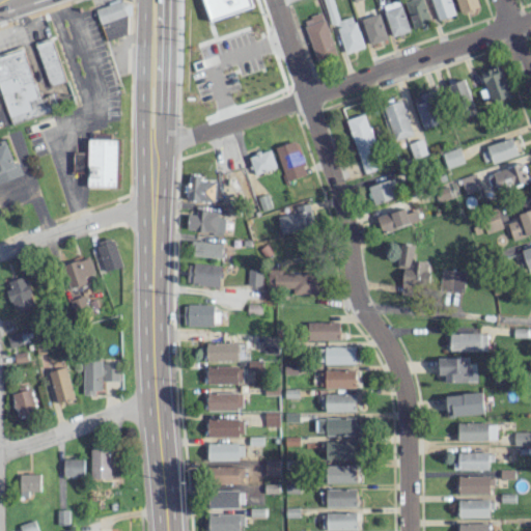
[(122,12),(124,11),(120,0),(118,0),(94,8),(106,40),(130,32),(122,12)]
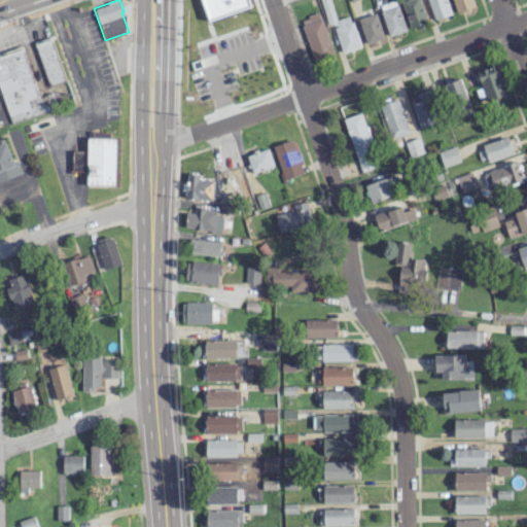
[(189,0),(256,0),(234,7),(231,0),(217,0),(192,8),(189,0)]
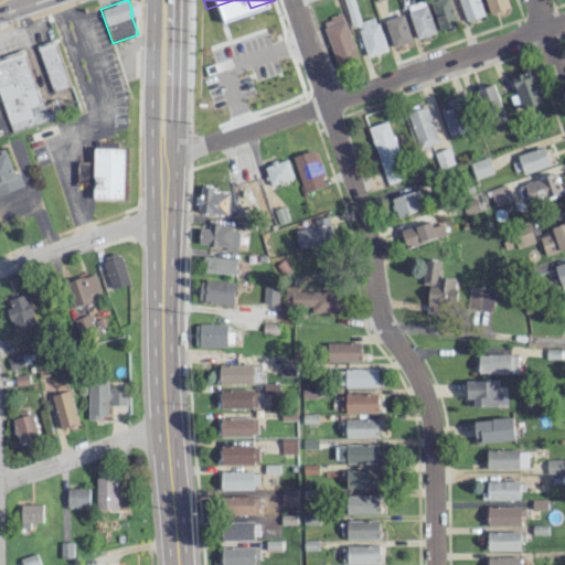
[(345,0),(364,57),(386,50),(375,16),(360,21),(352,0),(345,0)]
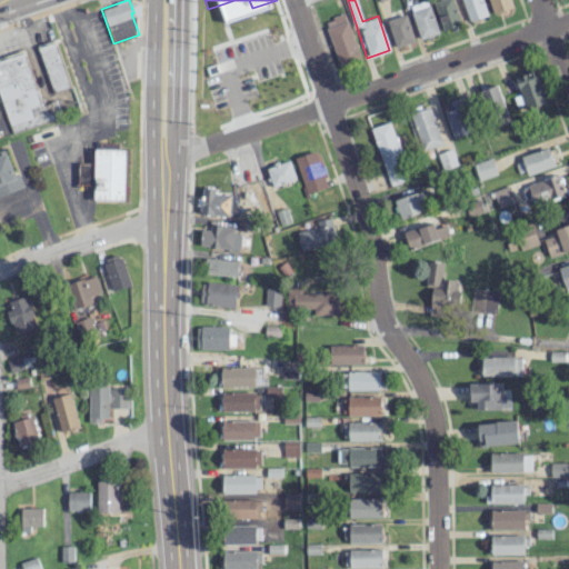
[(459,26),(453,0),(435,0),(440,30),(459,26)]
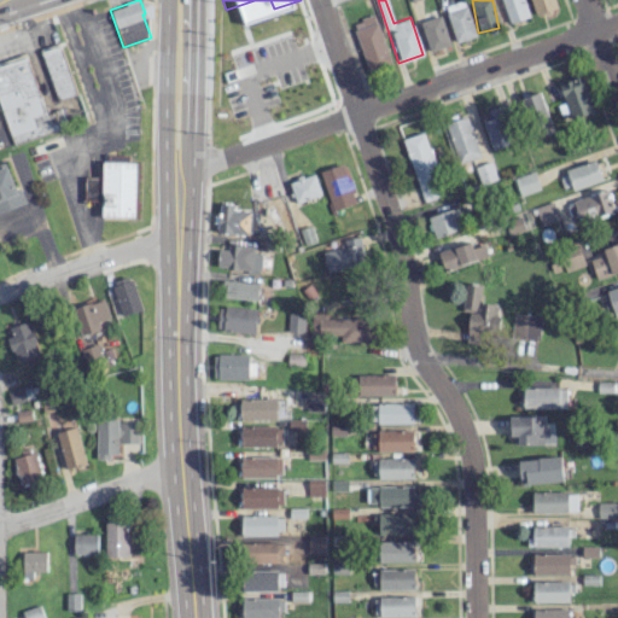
[(529,16),(523,0),(501,0),(509,23),(529,16)]
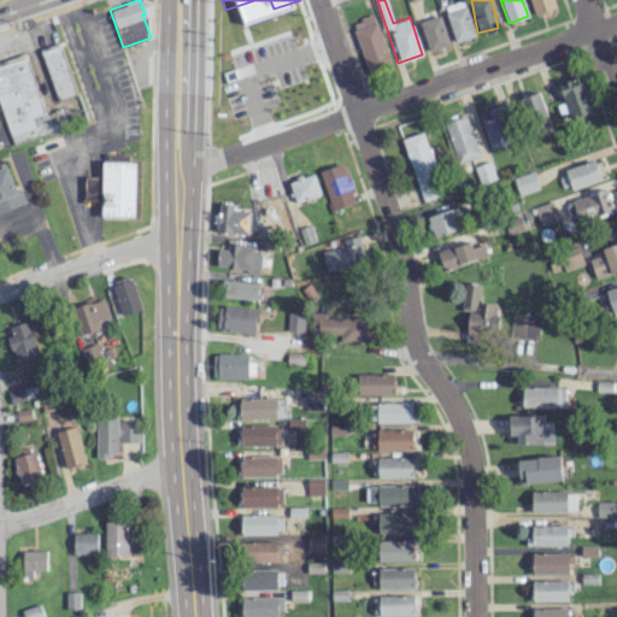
[(529,0),(535,16),(557,7),(553,0),(529,0)]
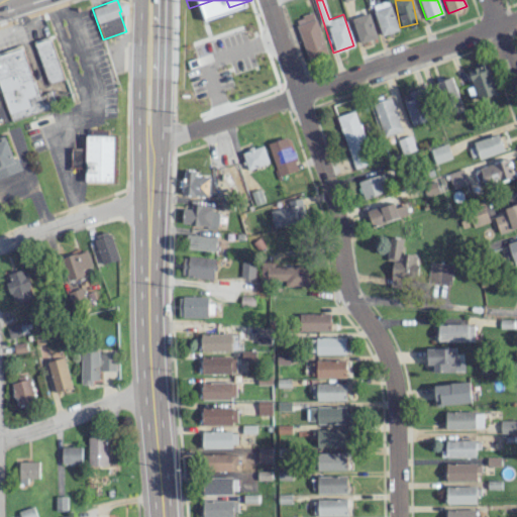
[(374,10),(382,35),(399,29),(390,4),(374,10)]
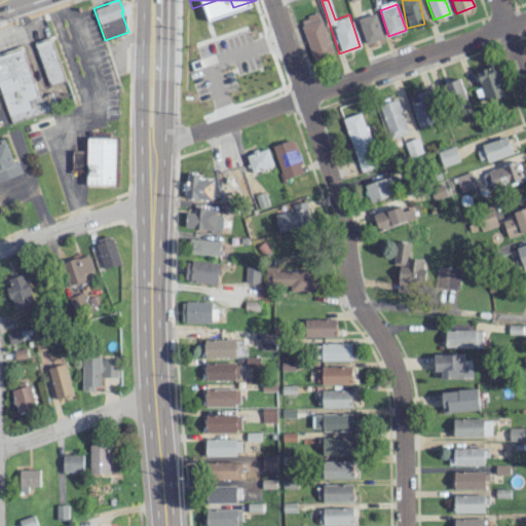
[(314,63),(334,55),(317,12),(299,20),(314,63)]
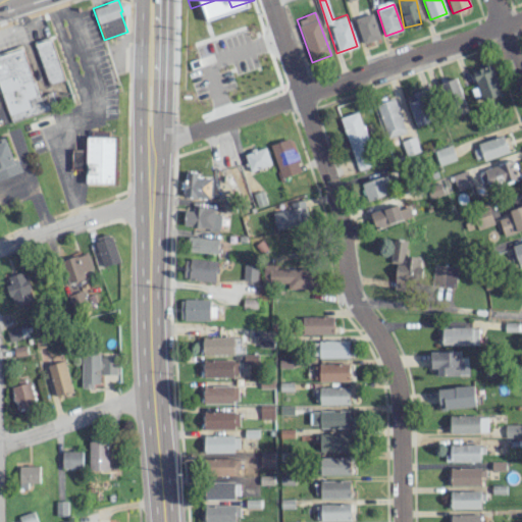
[(355,18),(363,43),(380,38),(372,12),(355,18)]
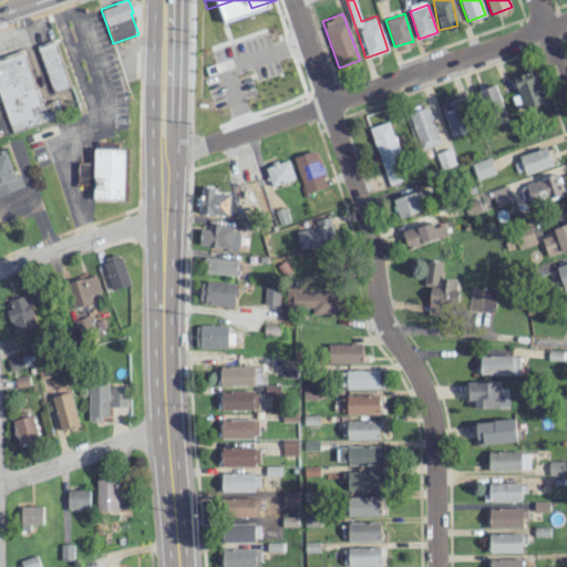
[(38,45),(53,91),(70,85),(55,40),(38,45)]
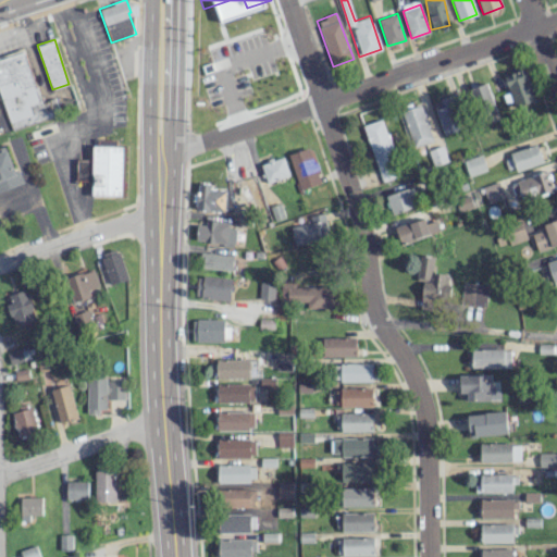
[(0,57),(0,94),(10,128),(53,116),(49,101),(39,103),(25,50),(0,57)]
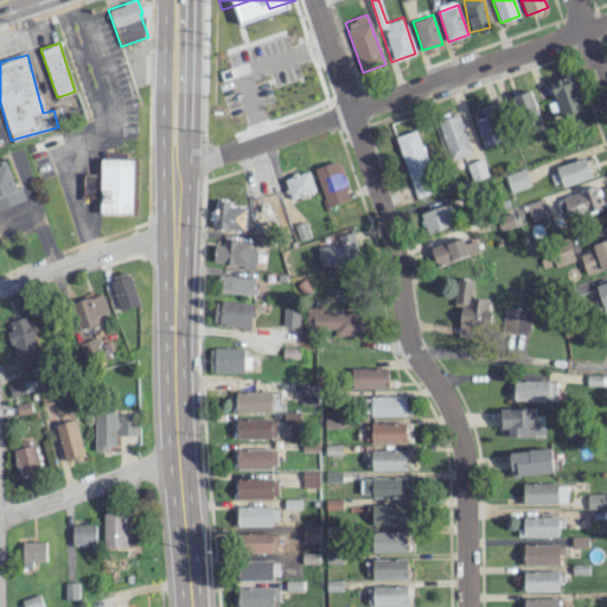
[(585,109),(572,75),(549,83),(561,117),(585,109)]
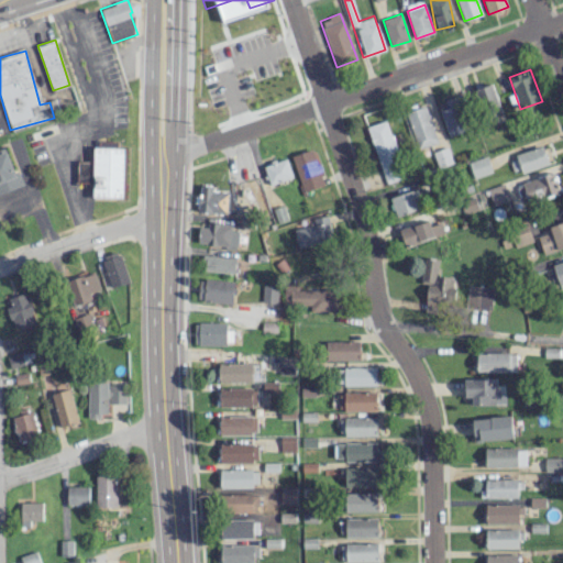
[(475,89),(487,125),(504,120),(492,84),(475,89)]
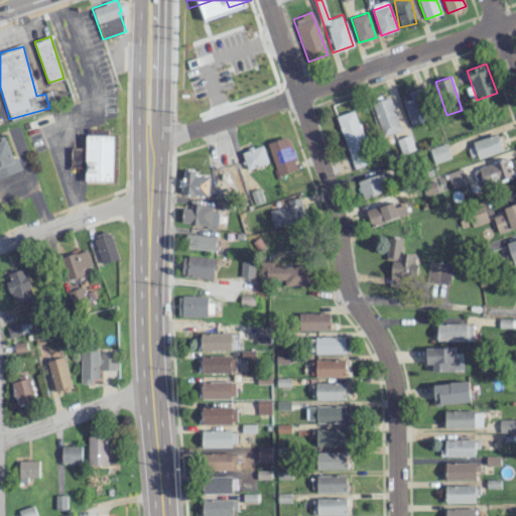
[(419,88),(400,95),(411,125),(430,118),(419,88)]
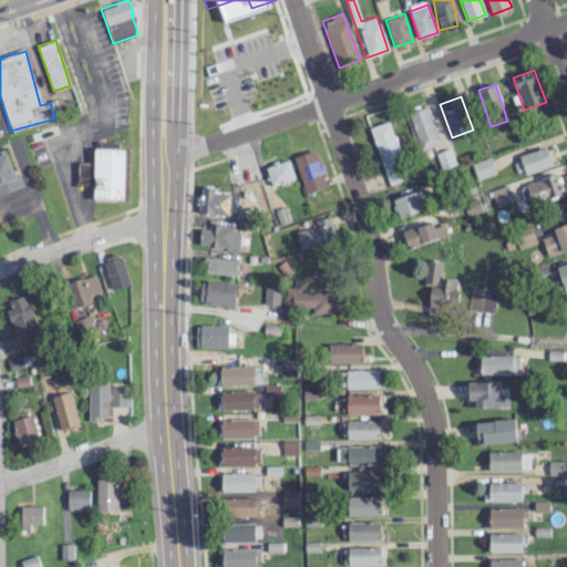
[(421,150),(441,142),(428,105),(408,113),(421,150)]
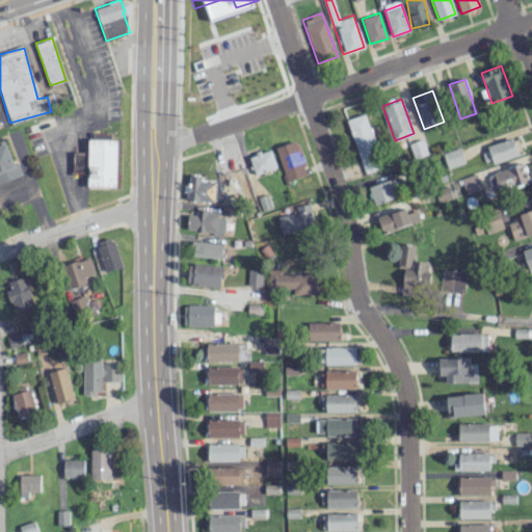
[(346,120),(365,175),(383,168),(365,113),(346,120)]
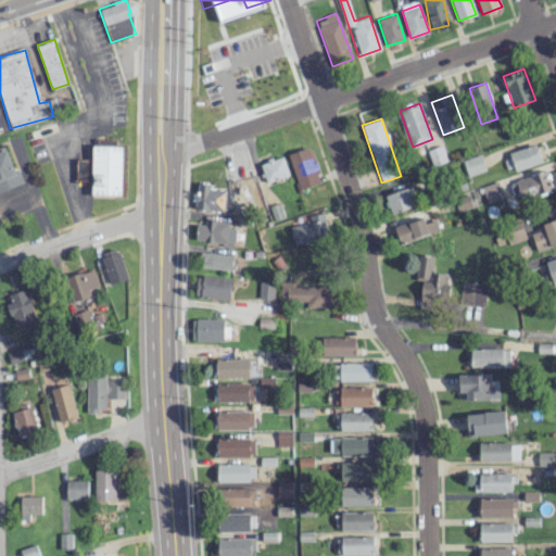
[(541,161),(536,144),(503,155),(507,172),(541,161)]
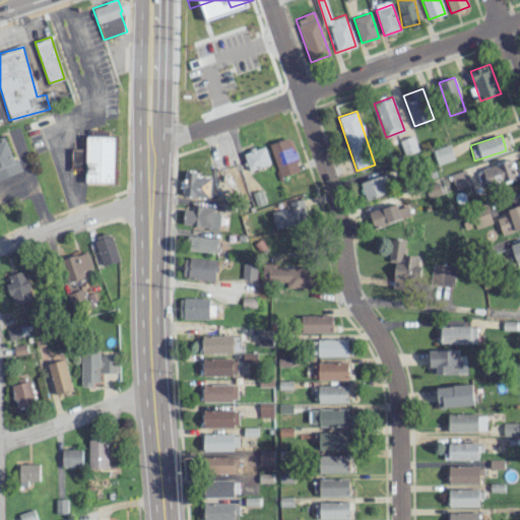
[(85,183),(115,183),(115,136),(86,136),(85,183)]
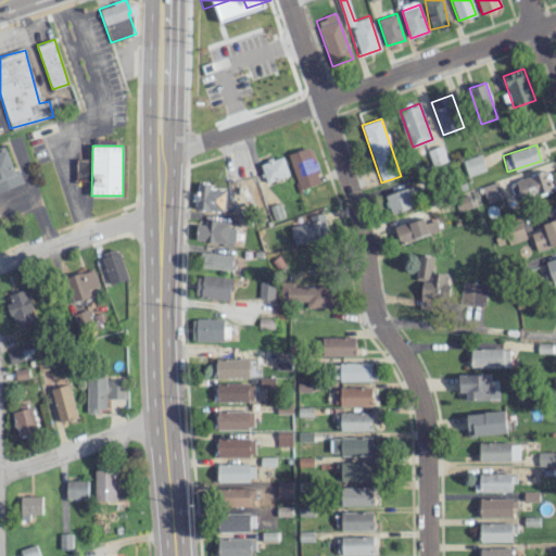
[(431,165),(445,162),(442,146),(428,149),(431,165)]
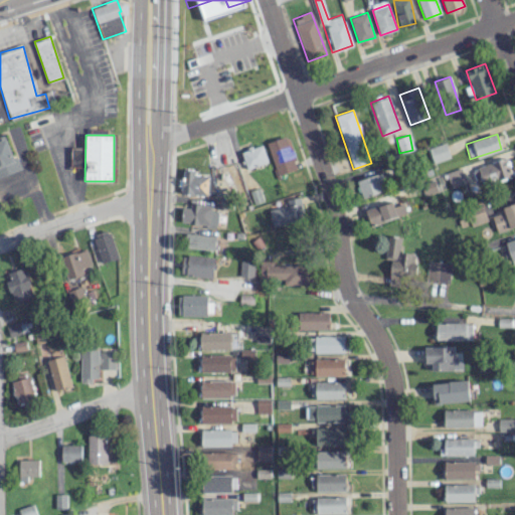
[(0,176),(12,172),(11,170),(17,168),(5,136),(0,137),(0,176)]
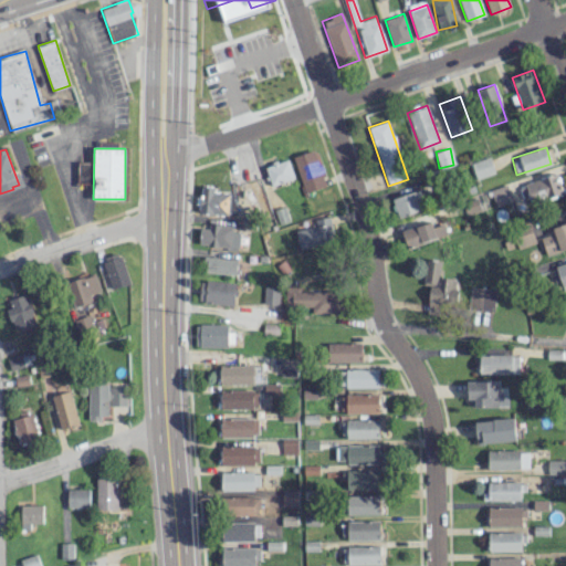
[(327,185),(315,149),(292,157),(304,192),(327,185)]
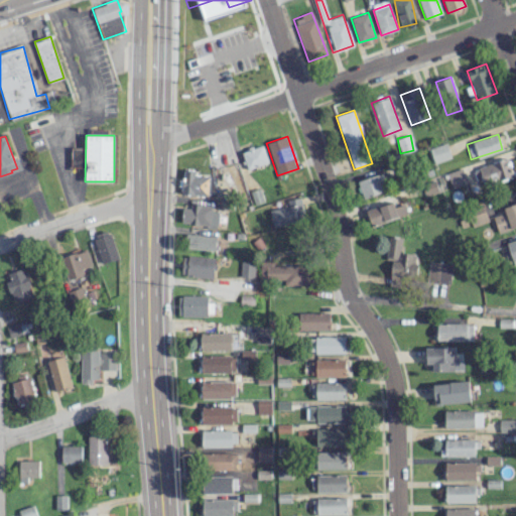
[(434,163),(450,157),(445,143),(429,148),(434,163)]
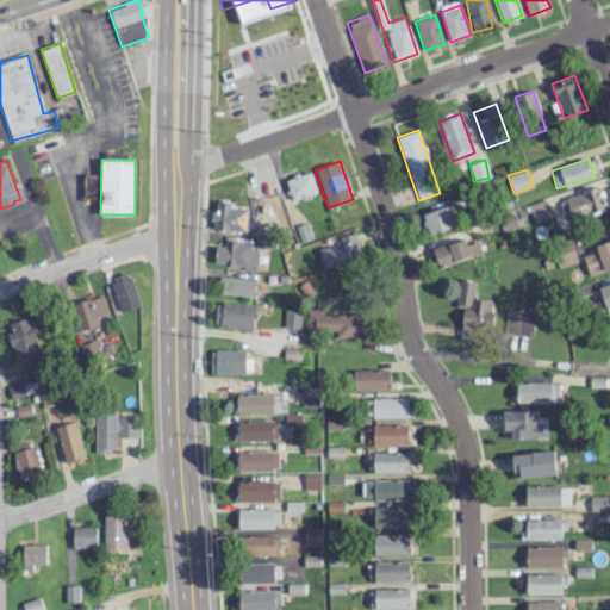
[(317,192),(311,172),(286,180),(292,199),(317,192)]
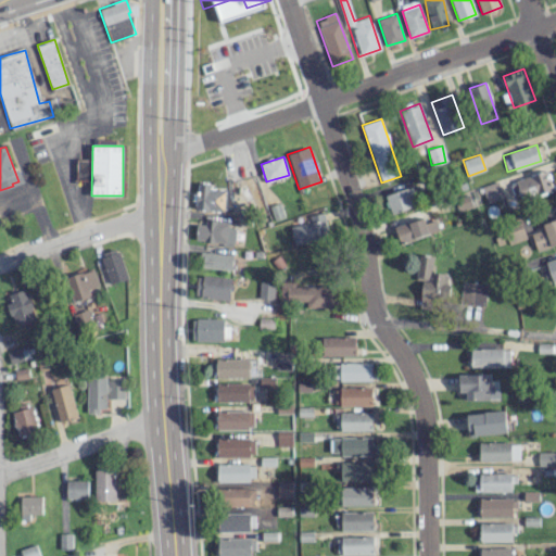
[(553,189),(546,169),(509,182),(517,202),(553,189)]
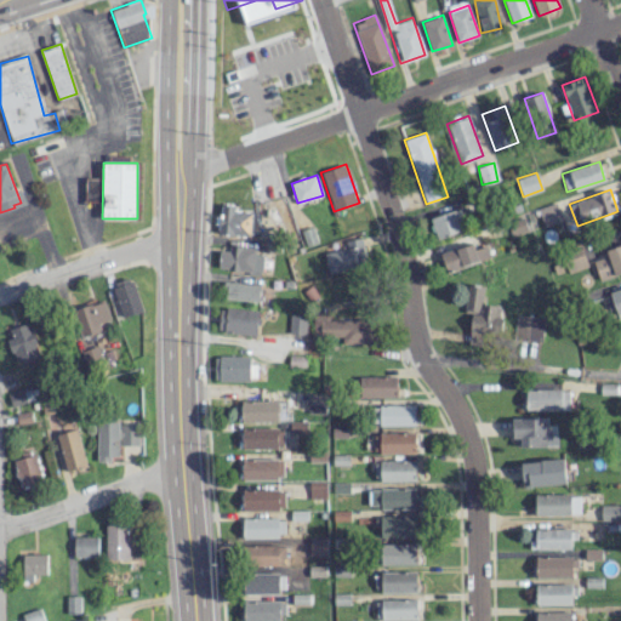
[(543,226),(562,220),(556,201),(537,208),(543,226)]
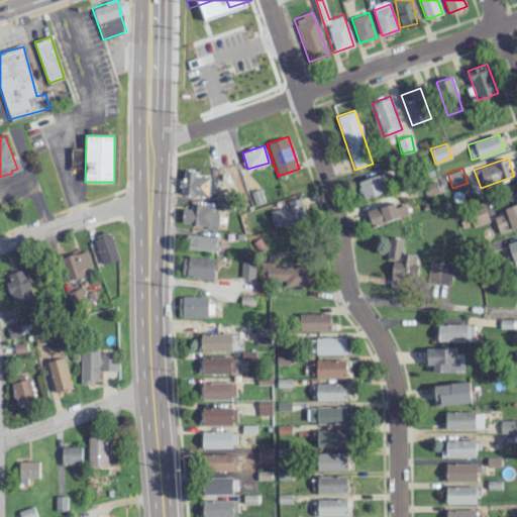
[(216,178),(195,175),(196,171),(184,169),(181,193),(213,198),(216,178)]
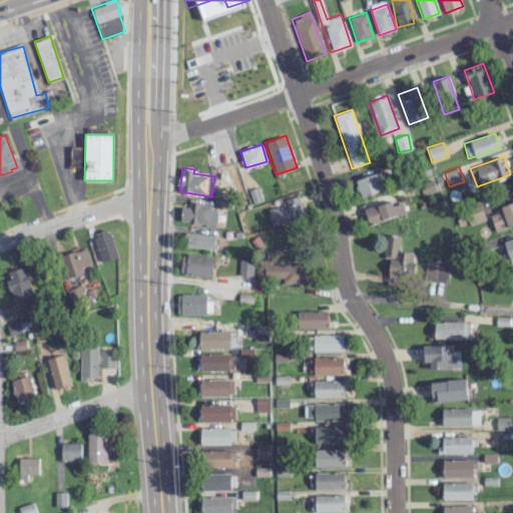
[(383,191),(378,173),(356,178),(361,196),(383,191)]
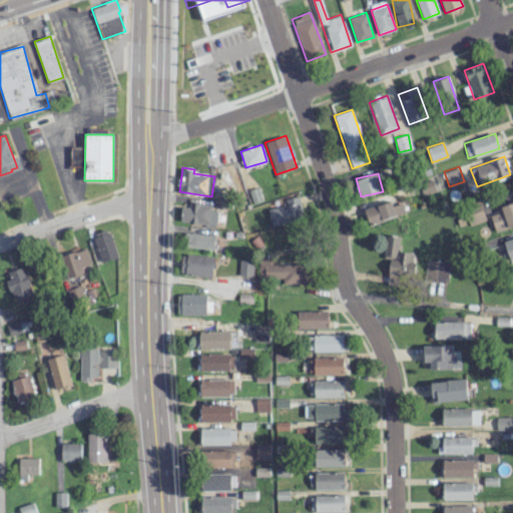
[(268,208),(271,225),(303,220),(300,196),(286,198),(287,205),(268,208)]
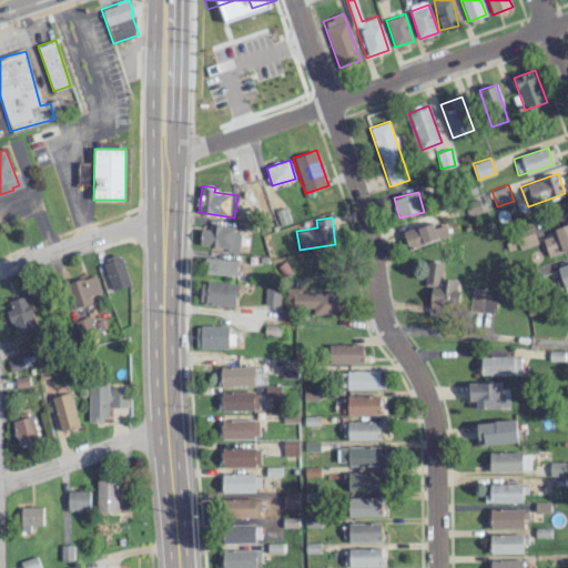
[(445,224),(434,227),(433,223),(403,231),(407,247),(448,236),(445,224)]
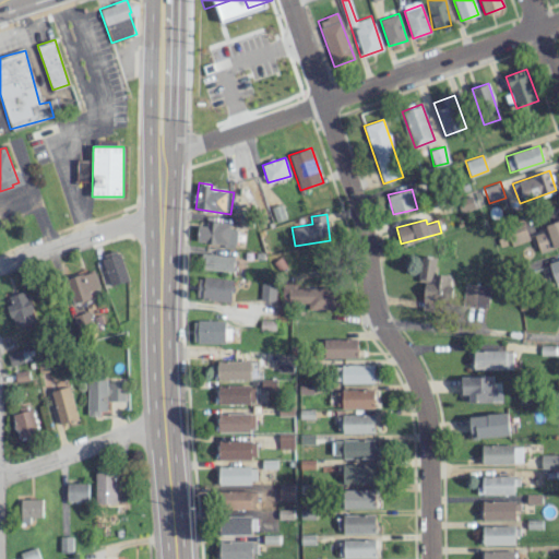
[(535,234),(538,250),(558,246),(558,221),(545,224),(546,232),(535,234)]
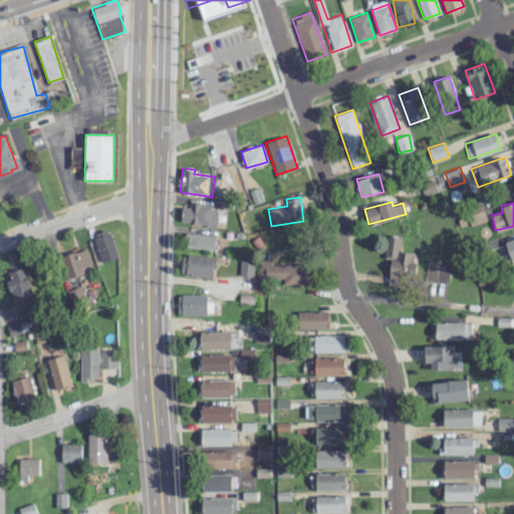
[(190,208),(182,207),(181,223),(217,224),(217,206),(190,205),(190,208)]
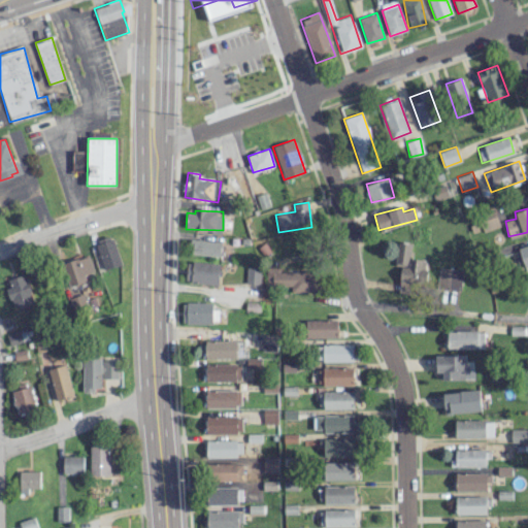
[(498,227),(496,211),(483,213),(486,229),(498,227)]
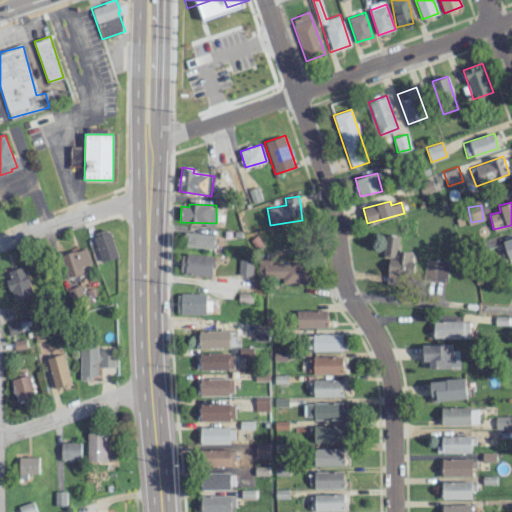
[(92,237),(101,262),(118,256),(109,231),(92,237)]
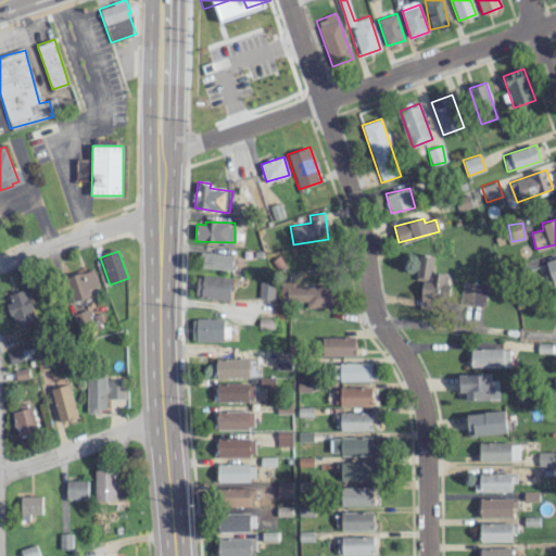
[(232,253),(203,253),(202,268),(231,269),(232,253)]
